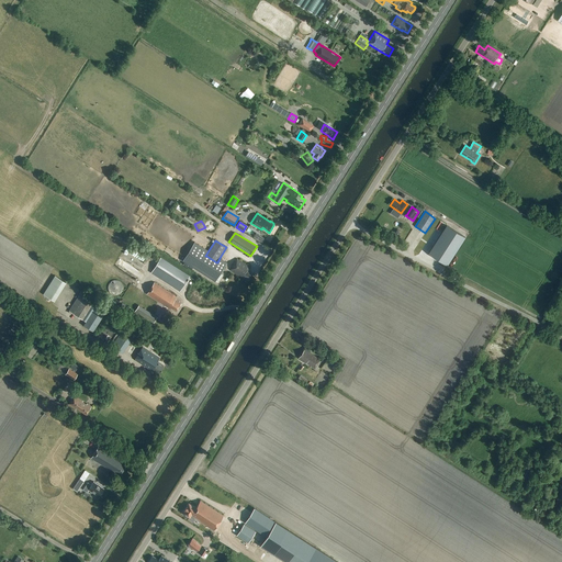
[(192,247),(183,260),(216,281),(225,267),(217,262),(216,262),(206,256),(205,256),(192,247)]
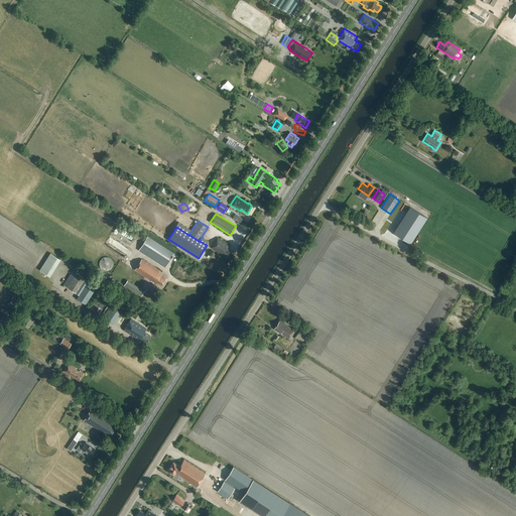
[(165,268),(174,254),(147,237),(139,251),(165,268)]
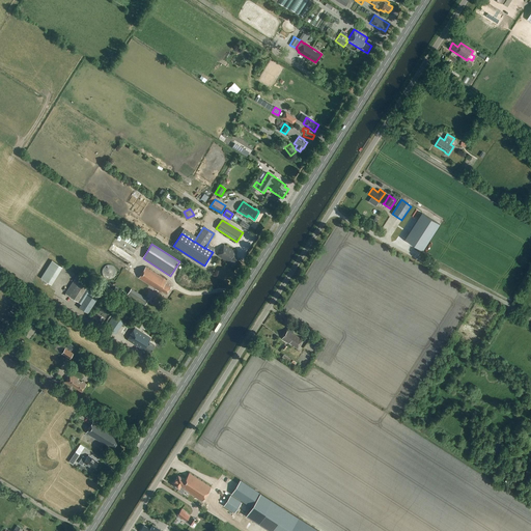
[(234,266),(239,259),(233,256),(236,252),(224,244),(217,255),(234,266)]
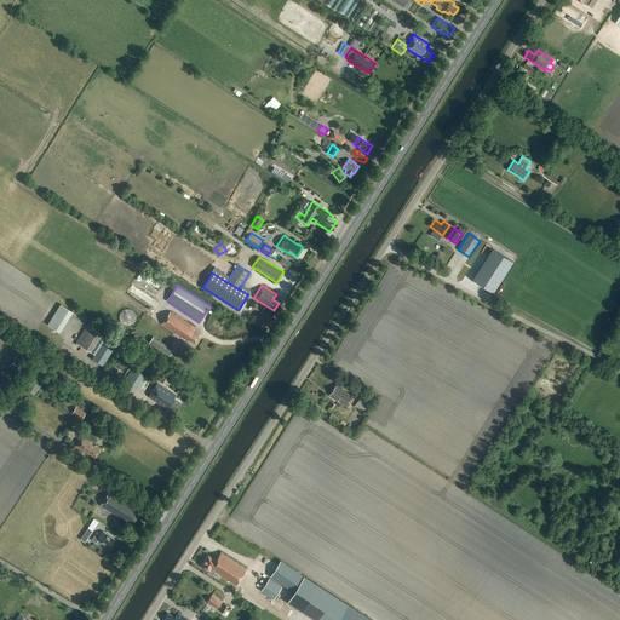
[(59,332),(73,311),(61,304),(47,325),(59,332)]
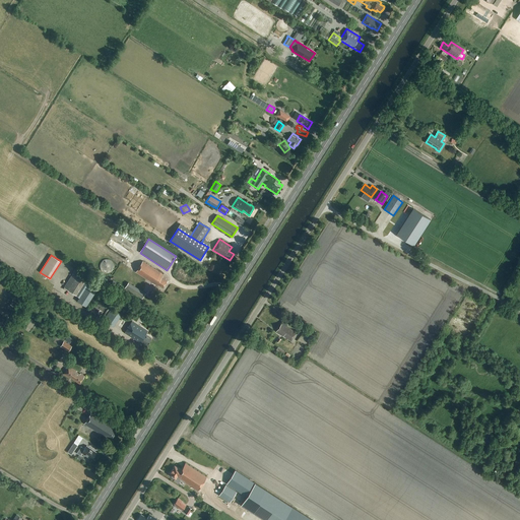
[(100,265),(100,267),(101,269),(103,271),(105,273),(107,273),(109,273),(111,272),(113,270),(114,268),(114,266),(114,264),(113,262),(111,261),(109,260),(107,259),(105,260),(103,261),(101,263),(100,265)]
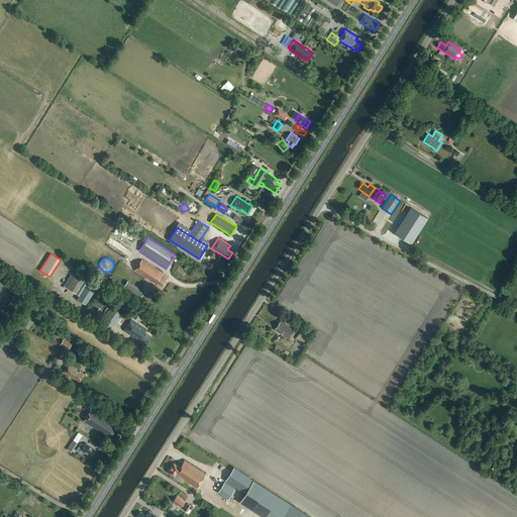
[(162,287),(167,279),(161,276),(163,273),(142,260),(135,271),(157,285),(158,284),(162,287)]
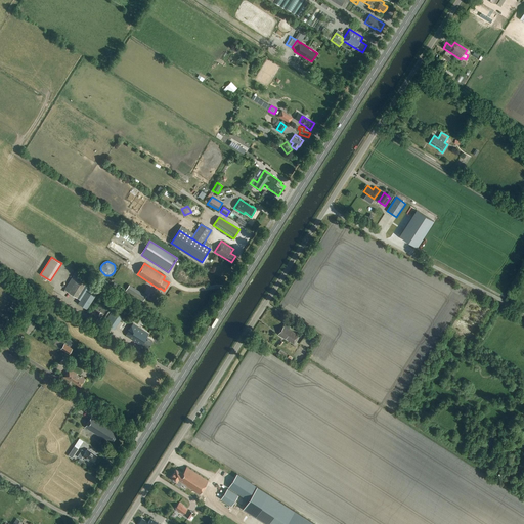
[(87,309),(100,288),(76,272),(64,290),(80,300),(78,303),(87,309)]
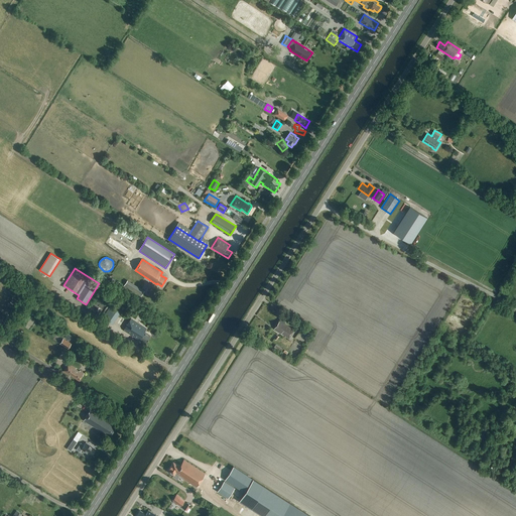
[(60,290),(62,288),(58,286),(61,281),(58,279),(54,285),(60,290)]
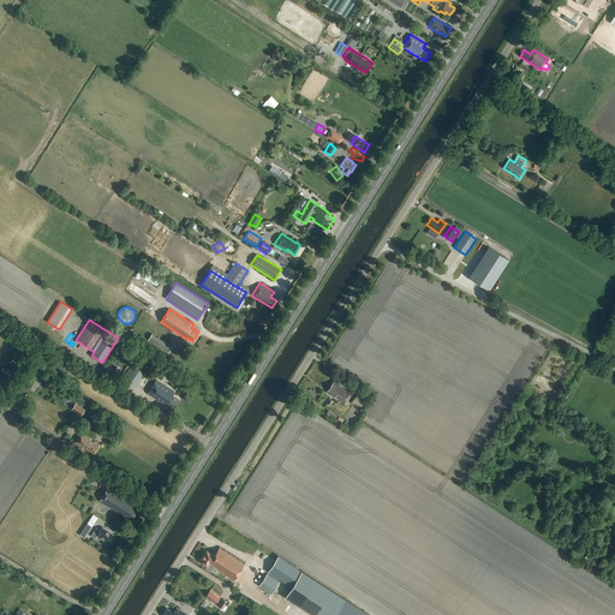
[(147,340),(133,333),(131,336),(143,345),(147,340)]
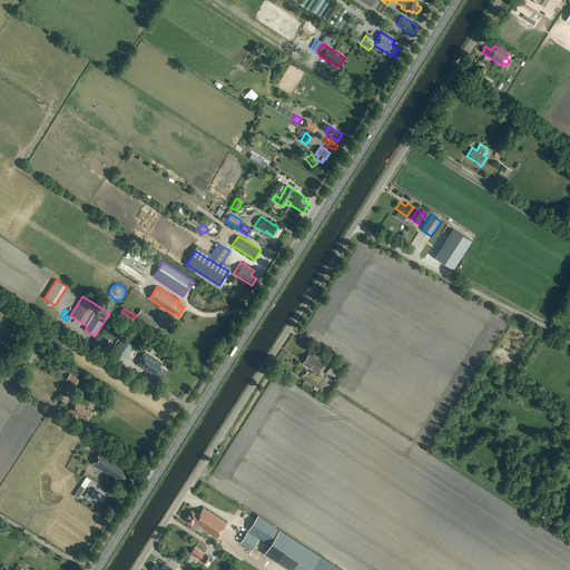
[(161,380),(166,371),(159,367),(161,363),(145,352),(136,365),(154,376),(155,375),(161,380)]
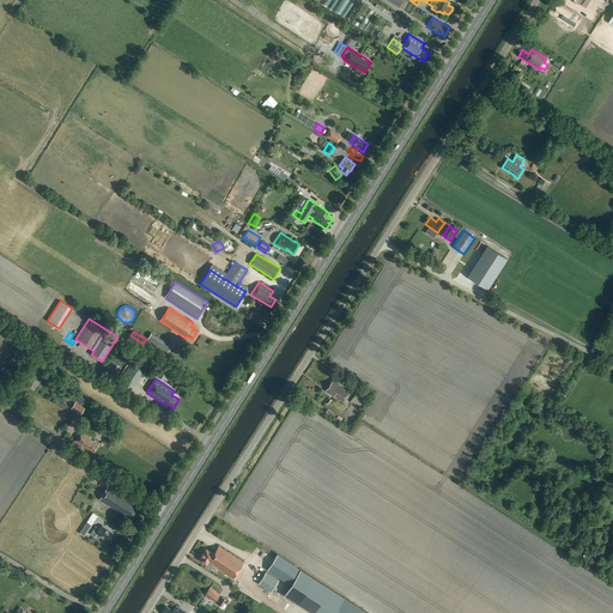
[(344,402),(350,393),(338,384),(339,383),(333,380),(326,390),(334,396),(334,395),(344,402)]
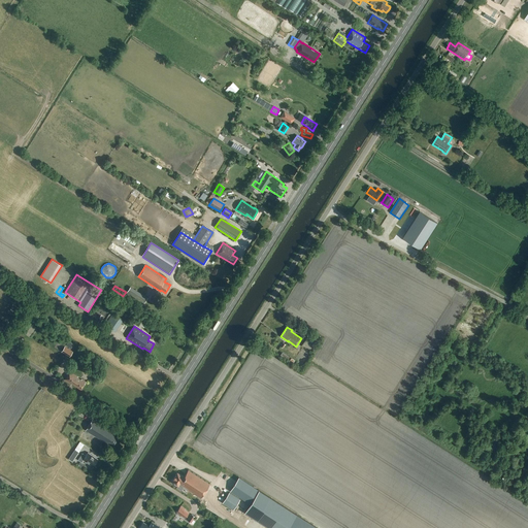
[(314,335),(306,330),(304,333),(316,340),(318,337),(317,337),(318,336),(315,334),(314,335)]
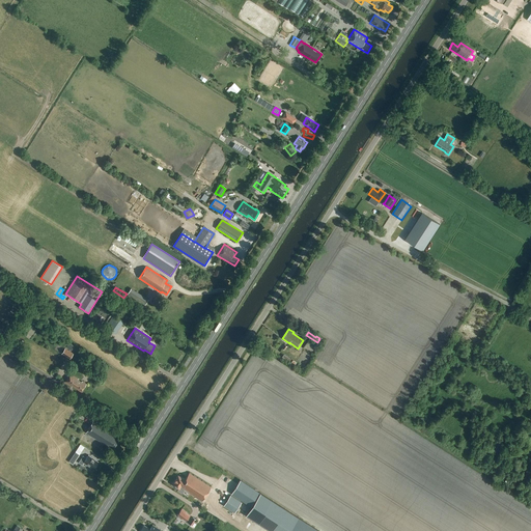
[(71,359),(74,354),(65,348),(62,354),(71,359)]
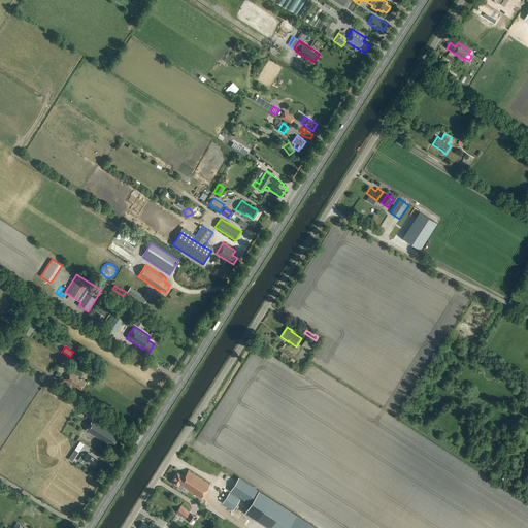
[(80,380),(77,377),(77,376),(70,371),(64,381),(70,385),(71,384),(80,390),(86,382),(81,378),(80,380)]
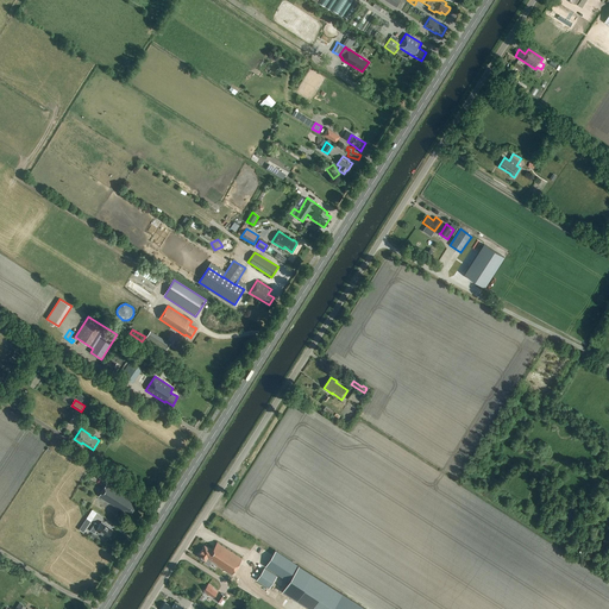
[(131,514),(137,503),(131,498),(132,497),(107,482),(98,496),(124,512),(124,510),(131,514)]
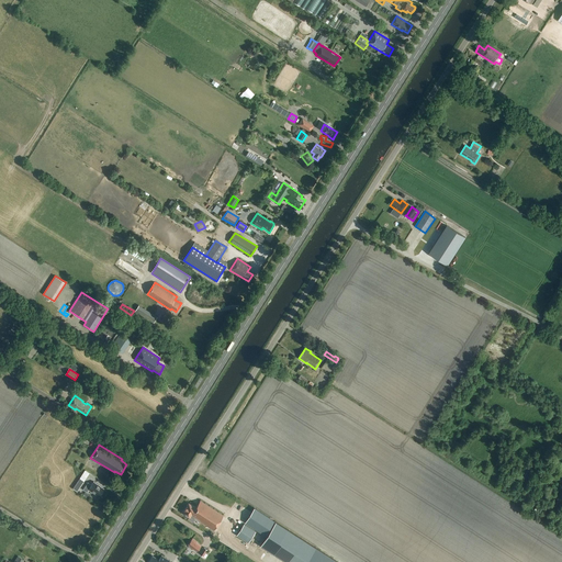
[(80,478),(72,489),(77,492),(85,481),(80,478)]
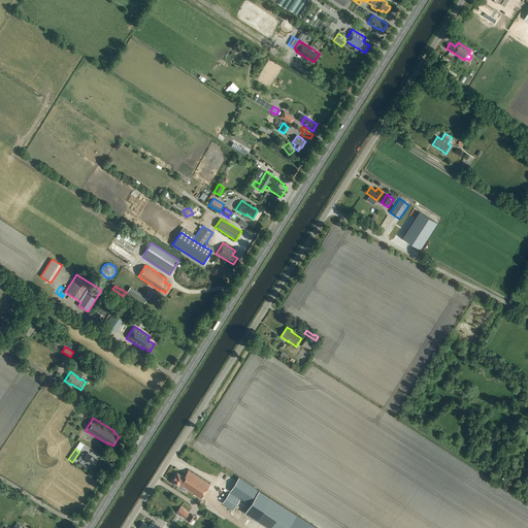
[(65,463),(70,452),(65,450),(60,461),(65,463)]
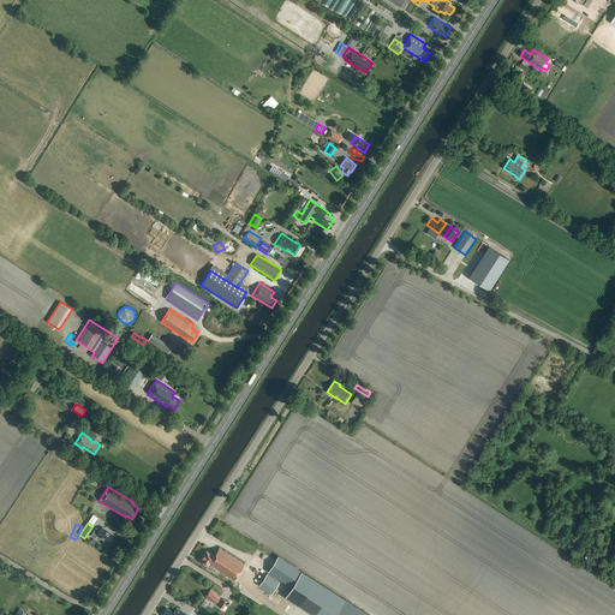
[(96,527),(91,536),(95,538),(96,536),(108,543),(114,535),(102,526),(100,530),(96,527)]
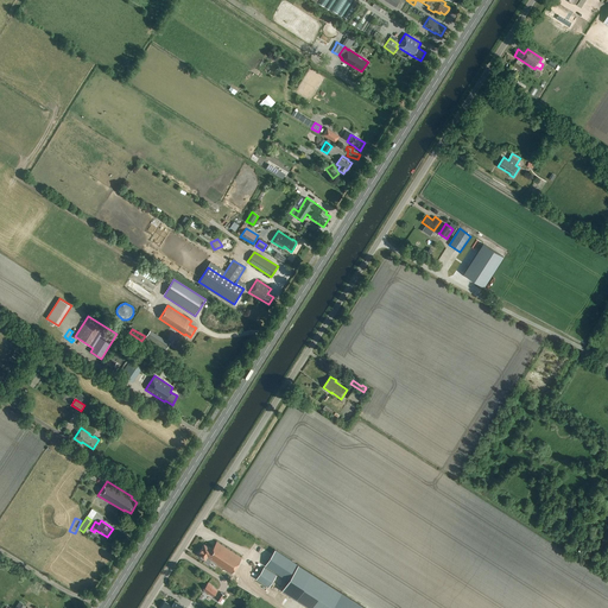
[(204,544),(197,555),(206,561),(204,562),(206,562),(209,564),(210,563),(210,562),(211,561),(232,574),(241,557),(216,542),(211,549),(204,544)]
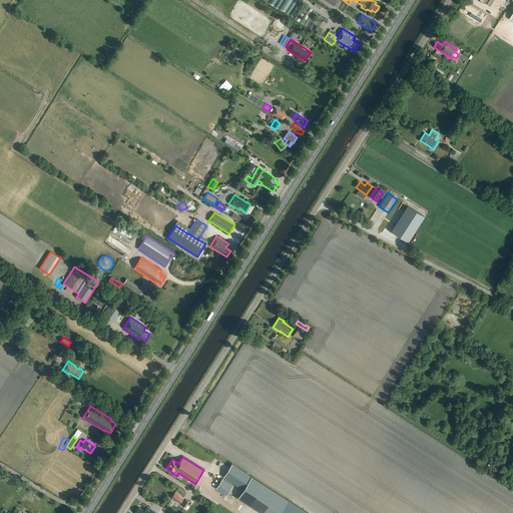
[(232,464),(223,477),(243,490),(251,476),(232,464)]
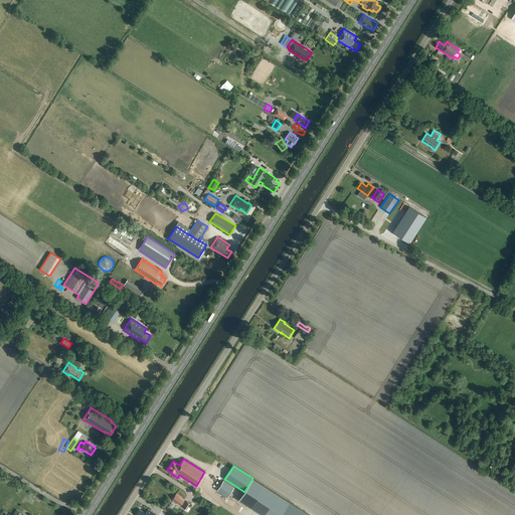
[(244,492),(239,500),(263,514),(281,514),(290,502),(264,485),(252,478),(244,492)]
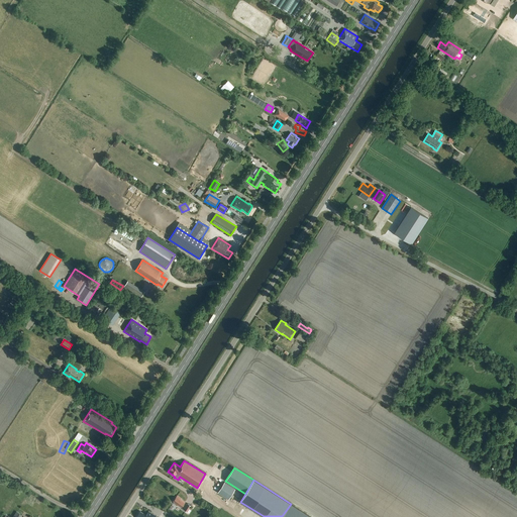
[(17,489),(19,486),(11,481),(9,484),(17,489)]
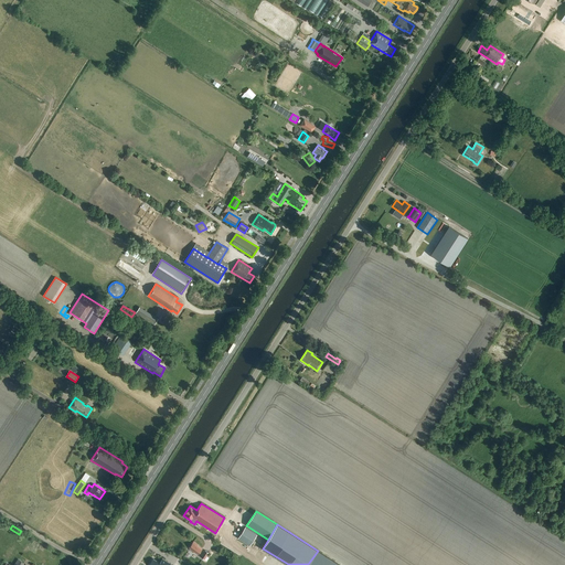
[(249,545),(257,534),(245,526),(238,537),(249,545)]
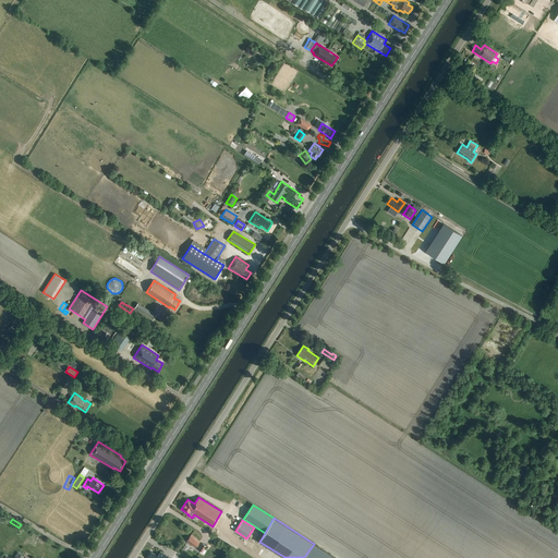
[(195,548),(199,542),(195,538),(195,537),(191,534),(186,541),(187,542),(186,543),(191,546),(192,545),(195,548)]
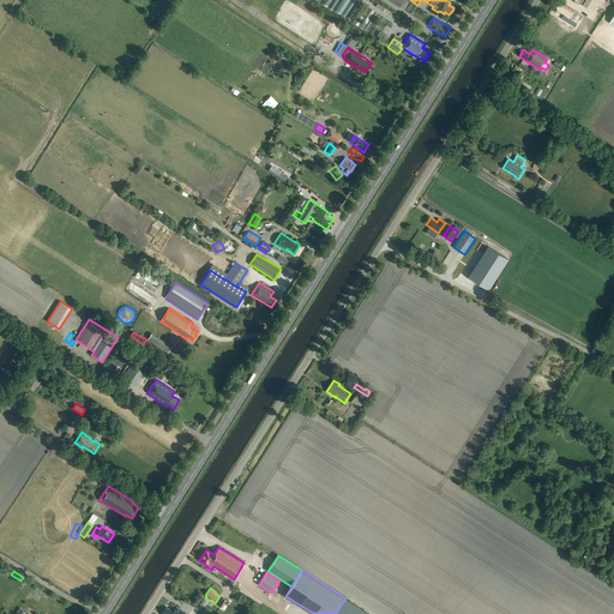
[(371,613),(345,599),(335,613),(371,613)]
